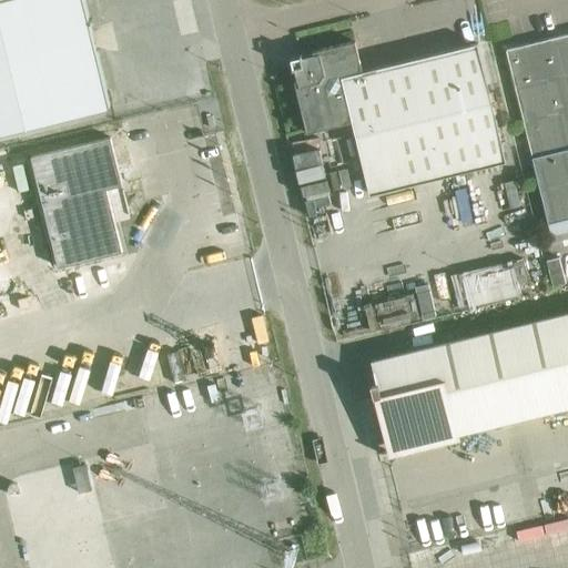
[(0,0),(0,132),(111,105),(110,105),(98,52),(92,30),(84,0),(0,0)]
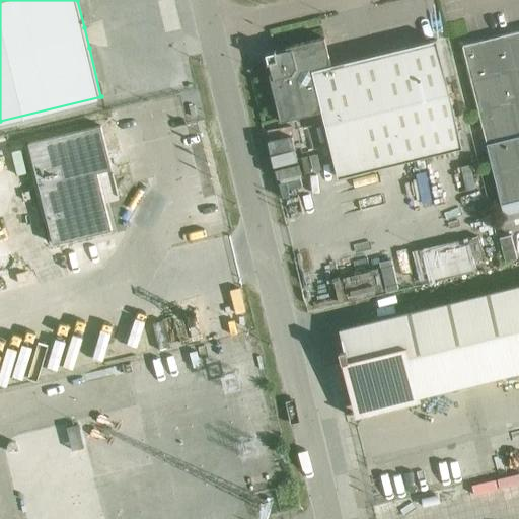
[(518,31),(462,46),(501,204),(518,199),(518,31)]
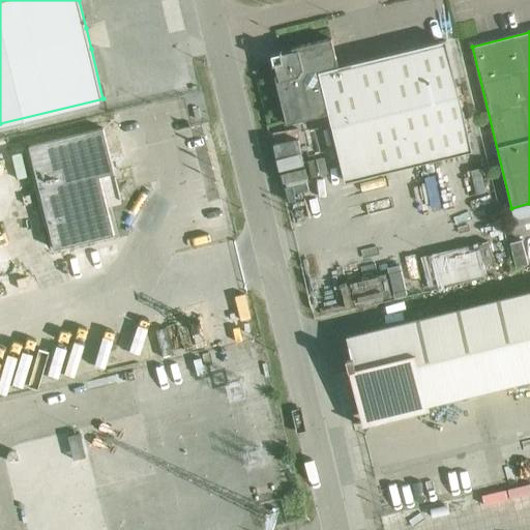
[(287,123),(329,113),(345,181),(472,150),(445,40),(339,67),(331,38),(292,49),(292,51),(276,55),(273,59),(277,75),(275,76),(287,123)]
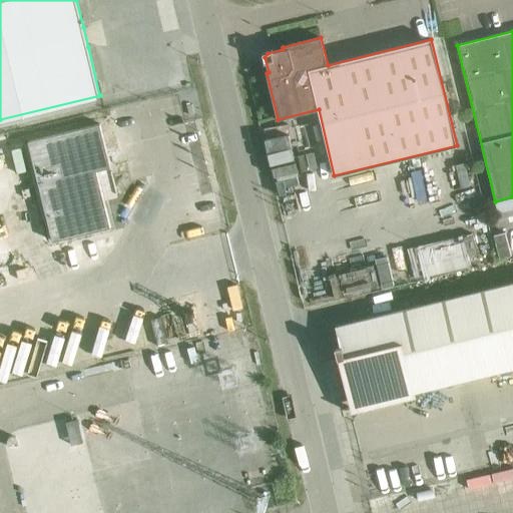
[(269,125),(279,165),(303,159),(292,119),(269,125)]
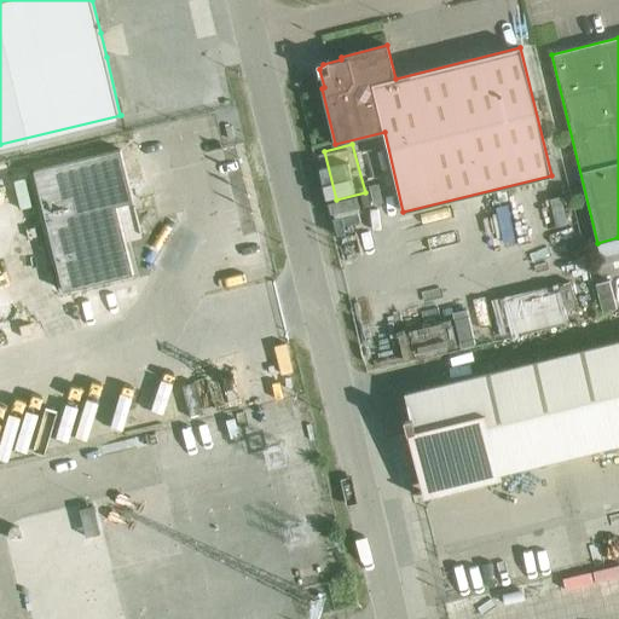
[(0,324),(6,324),(10,323),(12,320),(15,318),(16,314),(16,312),(16,308),(15,304),(133,275),(116,207),(133,202),(128,185),(129,185),(120,150),(0,179),(0,324)]
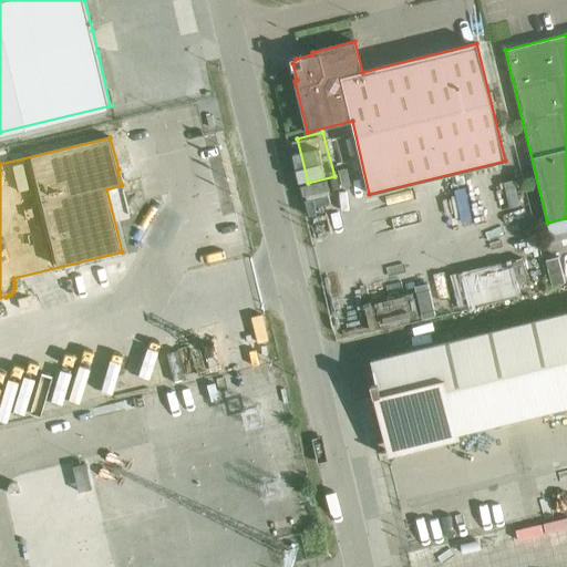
[(317,189),(319,204),(352,198),(350,184),(317,189)]
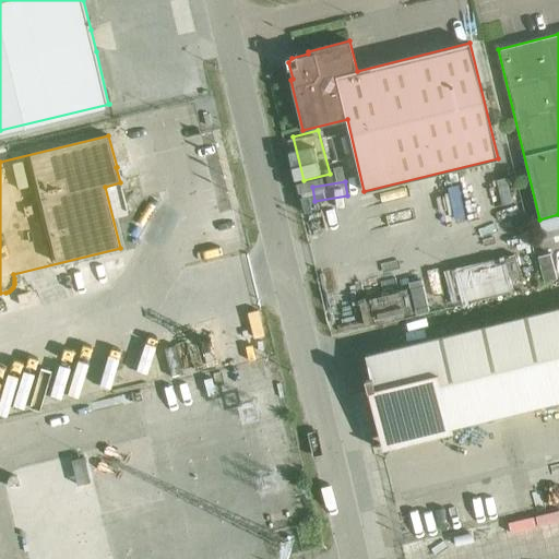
[(462,300),(515,286),(507,253),(453,268),(462,300)]
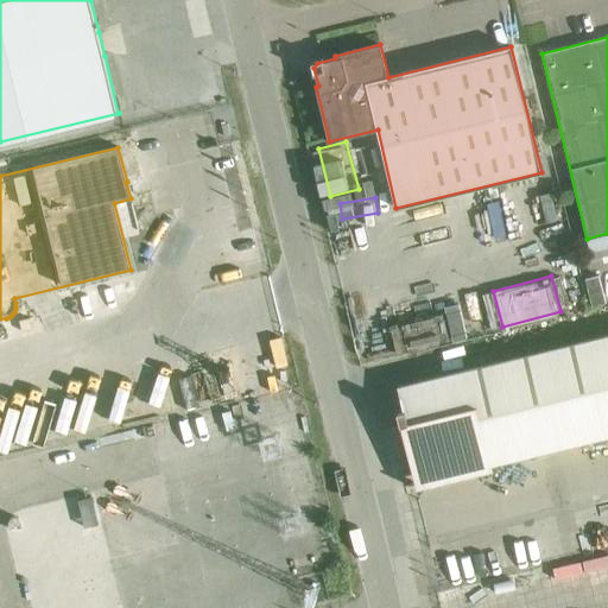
[(420,481),(607,435),(607,335),(398,386),(404,410),(397,411),(400,424),(407,423),(420,481)]
